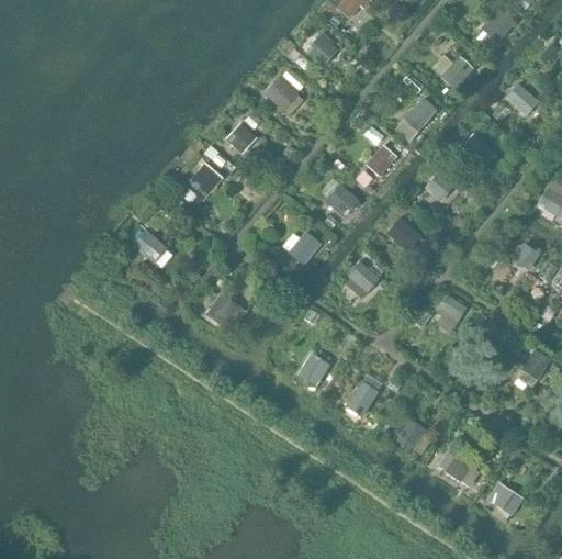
[(345,0),(338,8),(351,21),(356,24),(368,10),(364,7),(370,0),(345,0)]
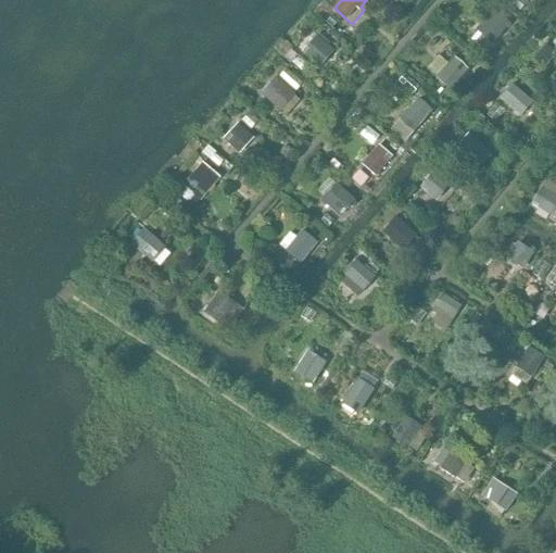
[(480,32),(493,44),(510,23),(496,10),(480,32)]
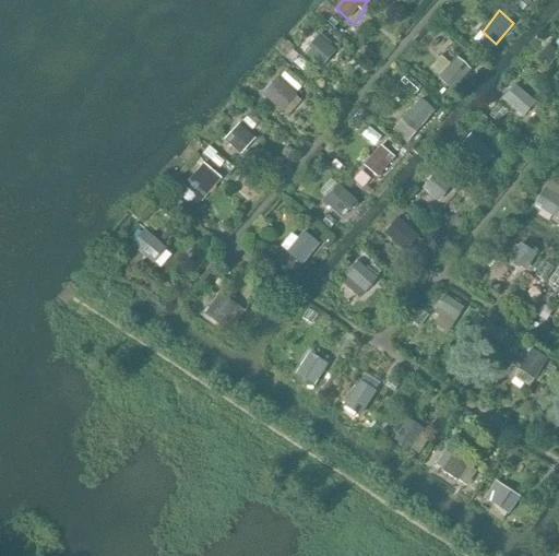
[(302,50),(316,61),(317,62),(335,42),(321,28),(302,50)]
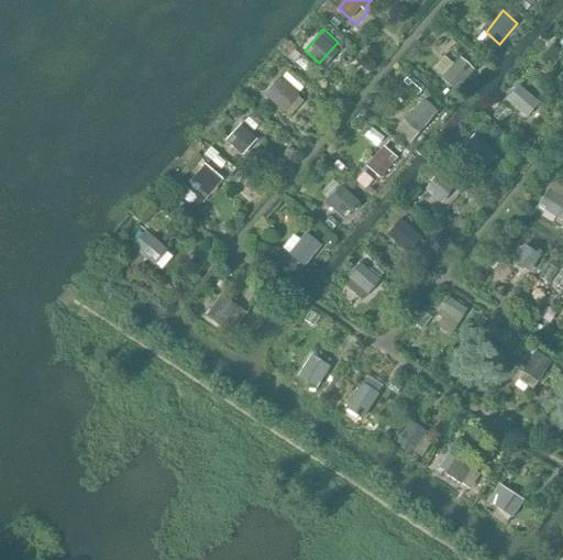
[(562,53),(553,44),(540,59),(551,69),(562,55),(562,53)]
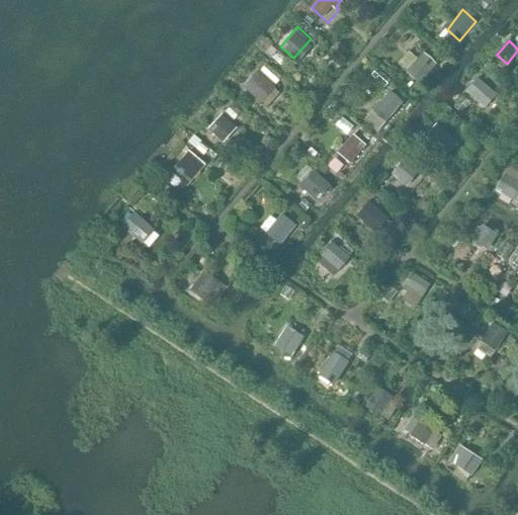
[(421,82),(428,73),(437,63),(423,50),(418,57),(409,49),(398,62),(421,82)]
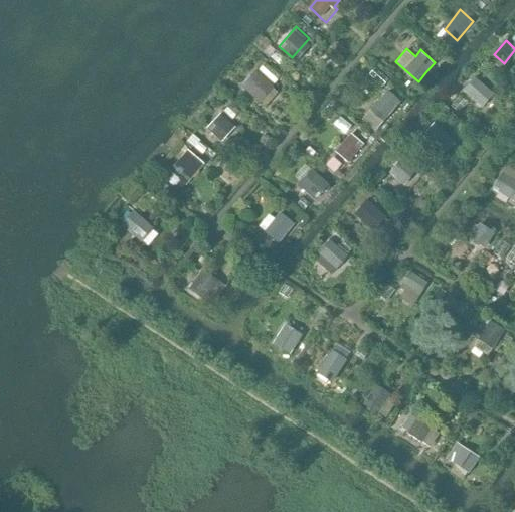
[(241,86),(260,102),(261,101),(266,105),(279,92),(274,87),(275,86),(256,68),(241,86)]
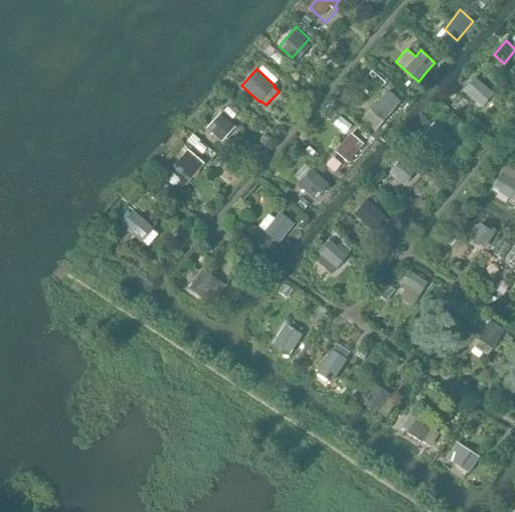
[(474,76),(463,90),(481,108),(493,95),(474,76)]
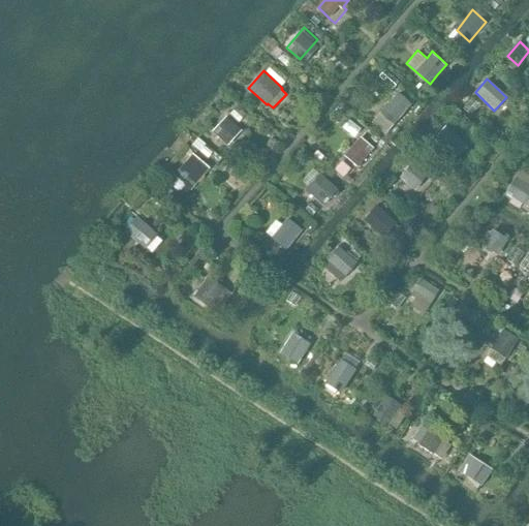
[(398,92),(381,112),(373,122),(385,133),(394,123),(412,103),(398,92)]
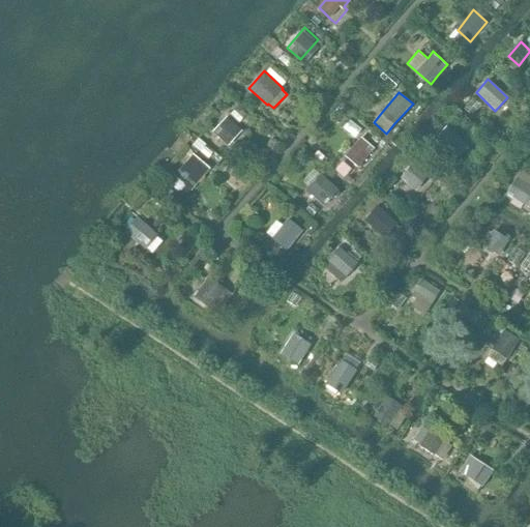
[(214,129),(229,142),(242,125),(229,112),(214,129)]
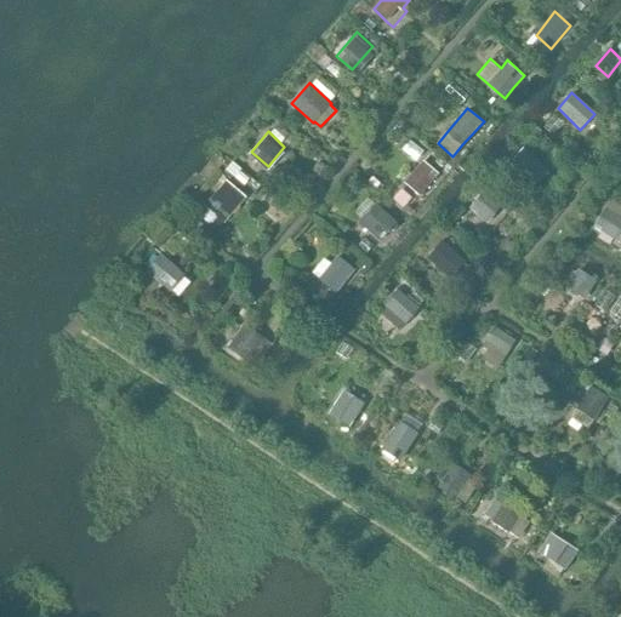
[(550,167),(524,144),(510,161),(535,183),(550,167)]
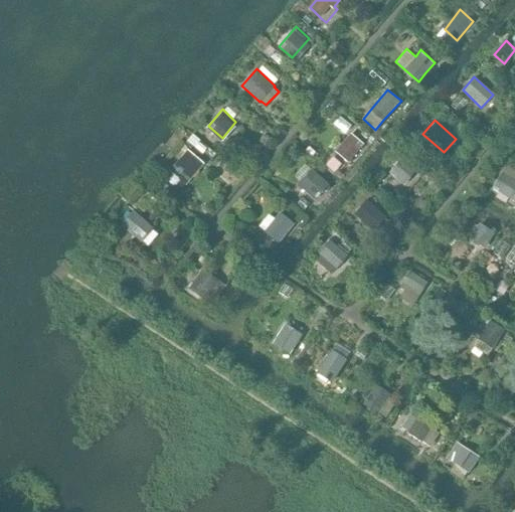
[(336,152),(349,163),(364,145),(352,134),(336,152)]
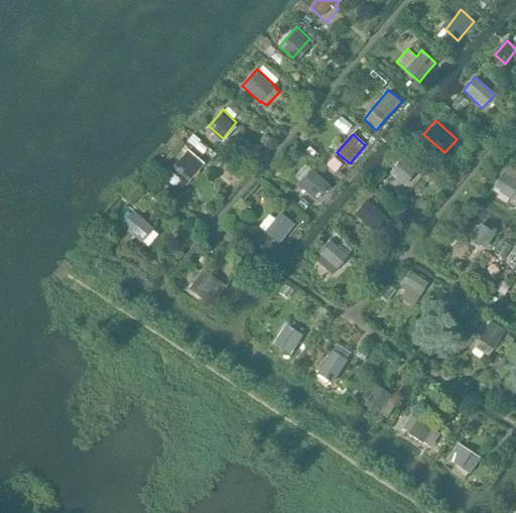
[(172,166),(184,177),(188,180),(205,161),(188,148),(172,166)]
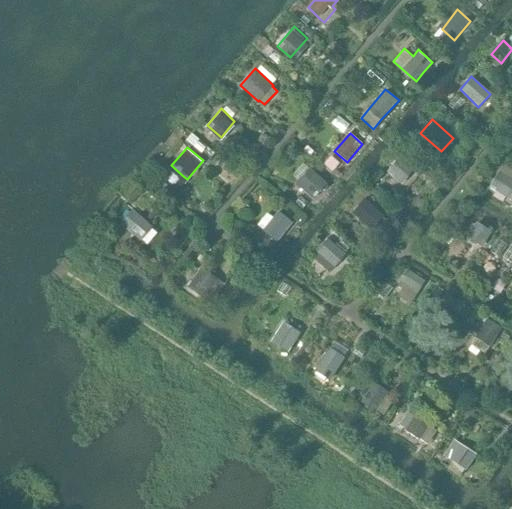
[(402,183),(413,170),(415,167),(400,154),(386,170),(388,171),(383,177),(395,187),(400,182),(402,183)]
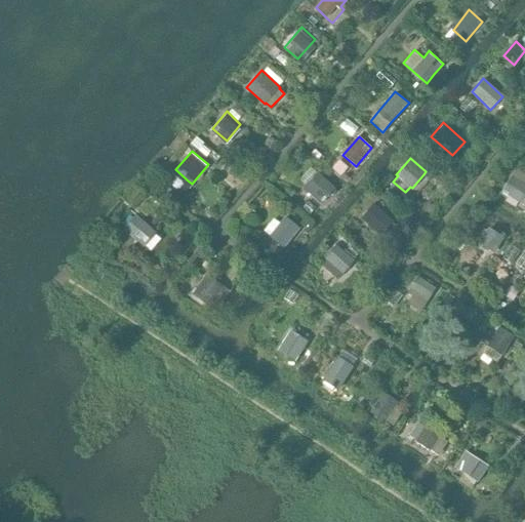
[(524,205),(524,204),(524,171),(517,167),(513,175),(512,174),(501,191),(524,205)]
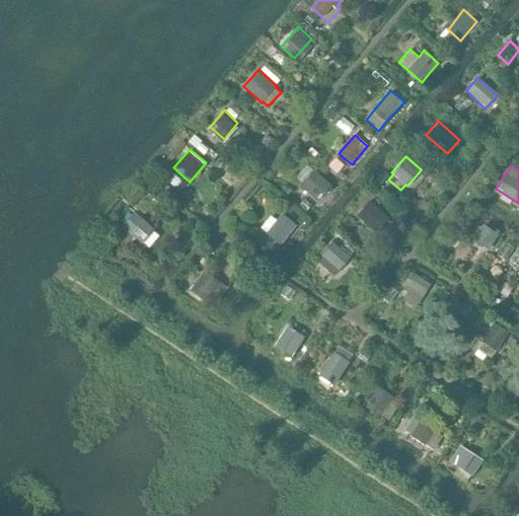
[(316,173),(302,189),(317,202),(331,187),(316,173)]
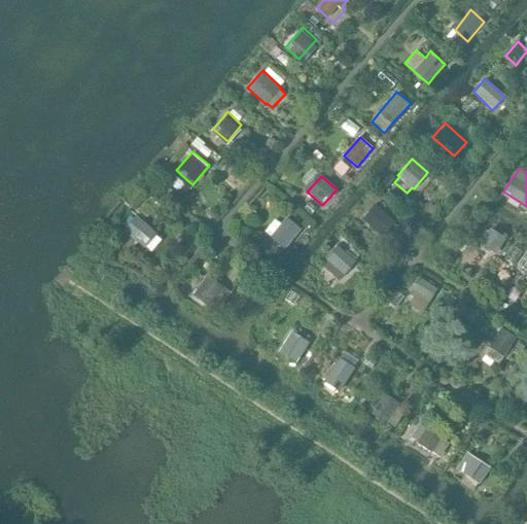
[(375,206),(363,219),(382,235),(393,222),(375,206)]
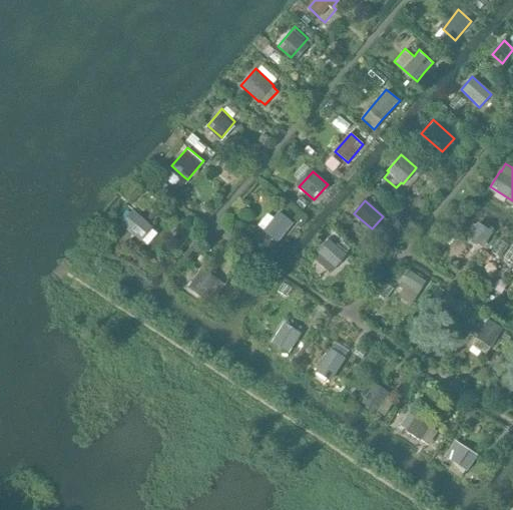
[(132,208),(119,223),(111,234),(125,246),(135,234),(141,239),(153,225),(146,219),(132,208)]
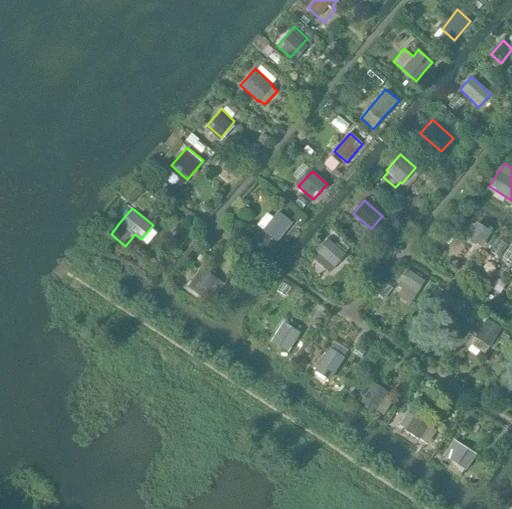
[(280,210),(264,229),(276,241),(293,222),(280,210)]
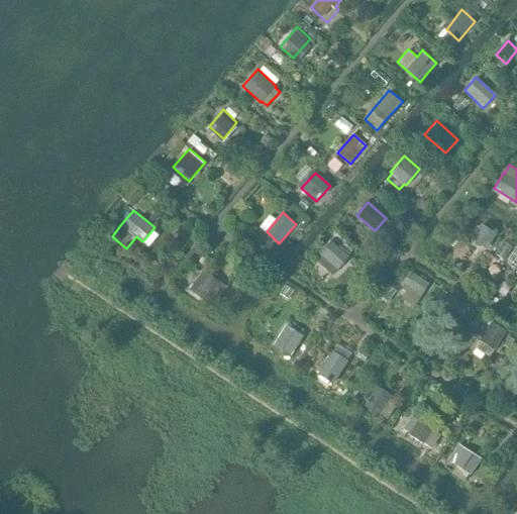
[(482,224),(472,239),(487,249),(497,234),(482,224)]
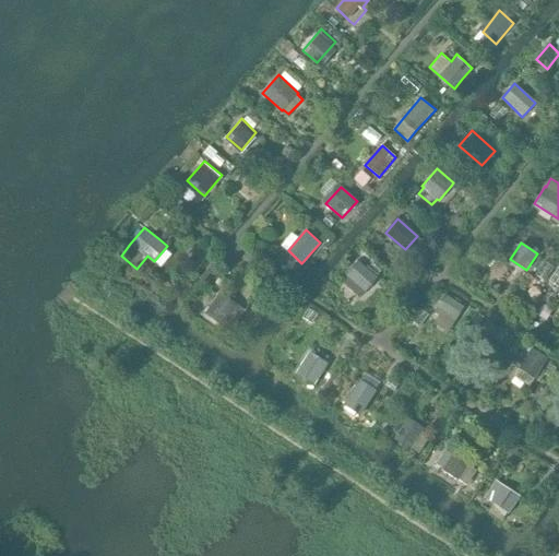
[(358,261),(345,275),(366,293),(378,278),(358,261)]
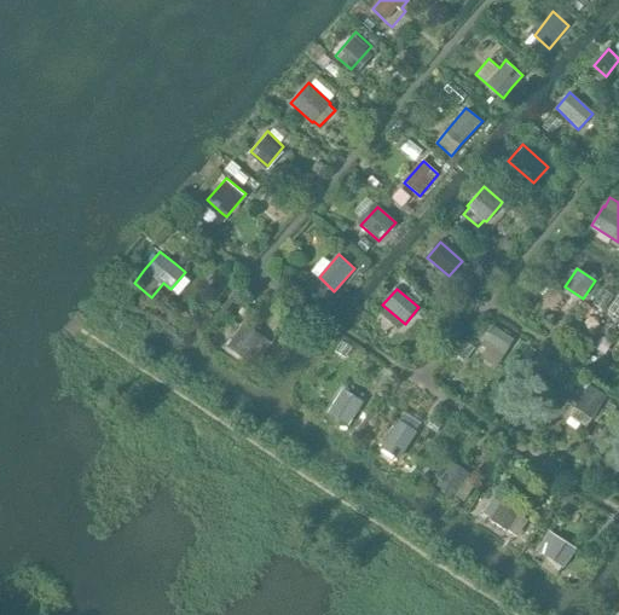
[(242,323),(225,347),(247,363),(265,338),(242,323)]
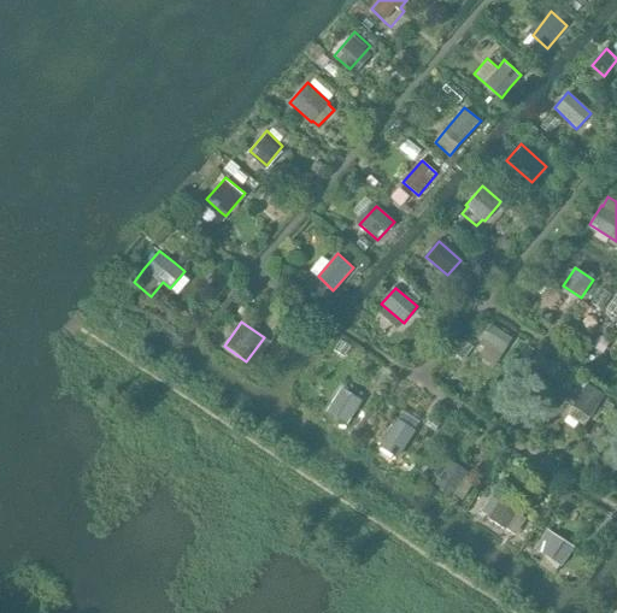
[(513,335),(492,322),(480,341),(486,345),(480,354),(495,364),(513,335)]
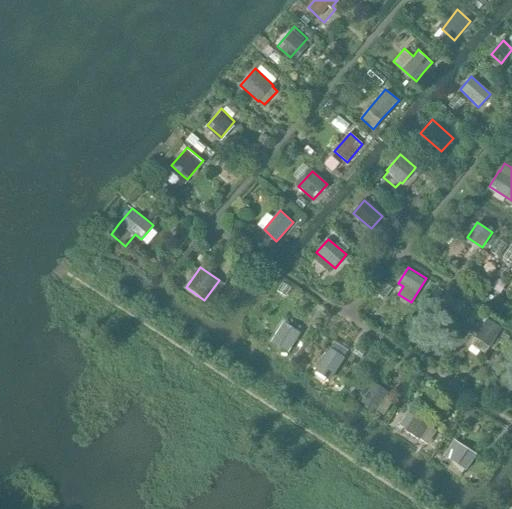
[(389,287),(379,302),(389,308),(398,293),(389,287)]
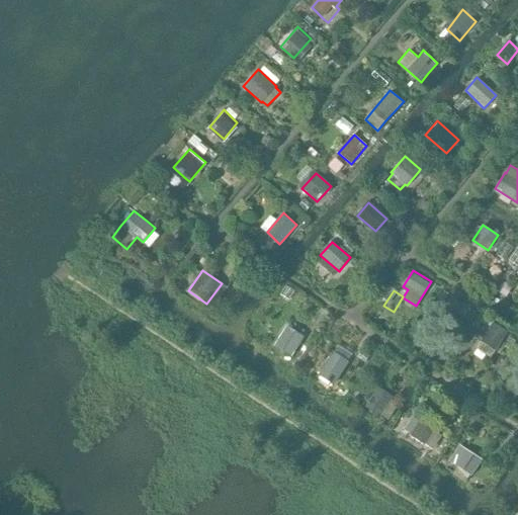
[(451,297),(443,310),(462,322),(470,309),(451,297)]
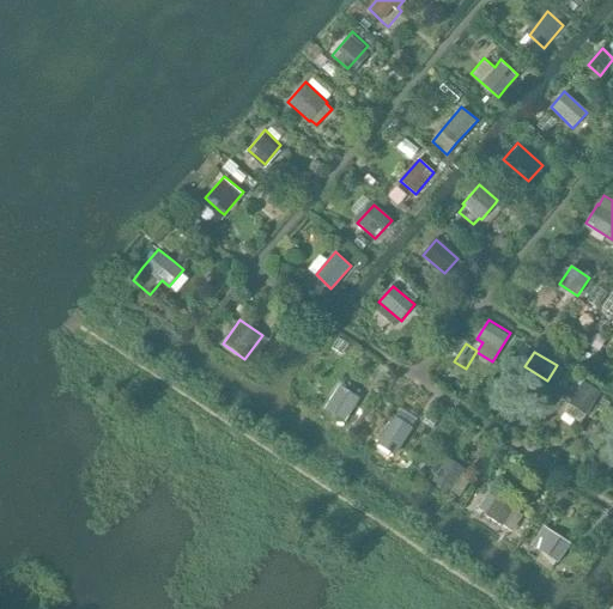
[(583,382),(569,405),(586,415),(601,393),(583,382)]
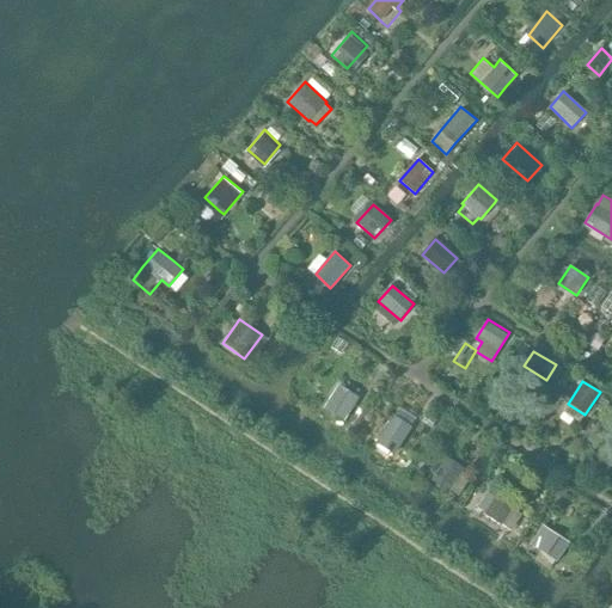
[(359,397),(341,385),(337,382),(323,406),(324,407),(318,416),(338,429),(342,422),(359,397)]
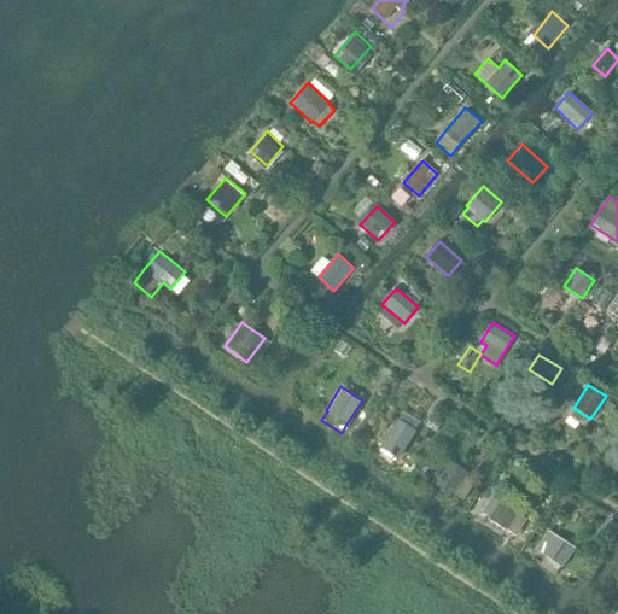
[(617,404),(610,399),(599,416),(607,422),(617,405),(617,404)]
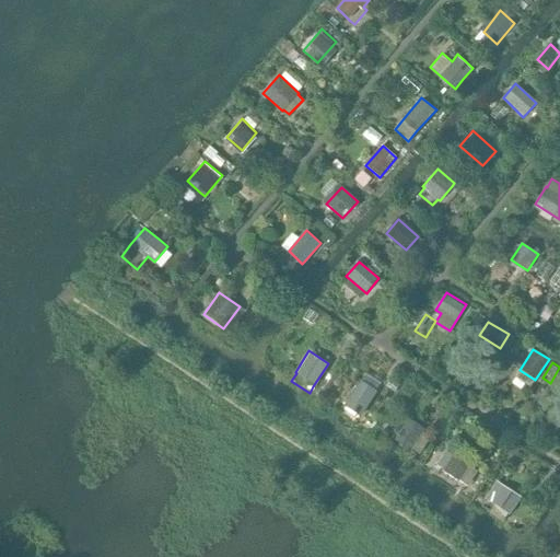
[(358,384),(345,404),(362,416),(378,390),(361,379),(358,384)]
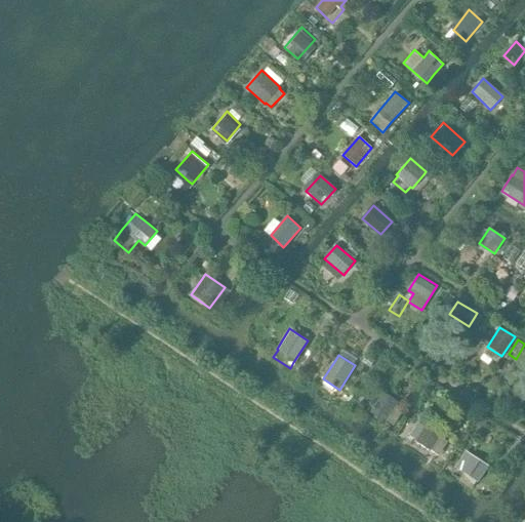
[(384,392),(370,412),(386,423),(399,402),(384,392)]
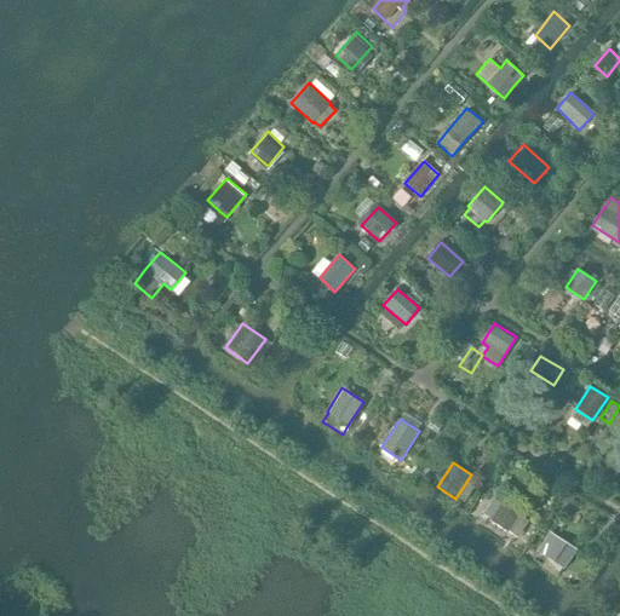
[(522,512),(503,500),(501,501),(493,495),(483,512),(491,517),(489,519),(509,531),(522,512)]
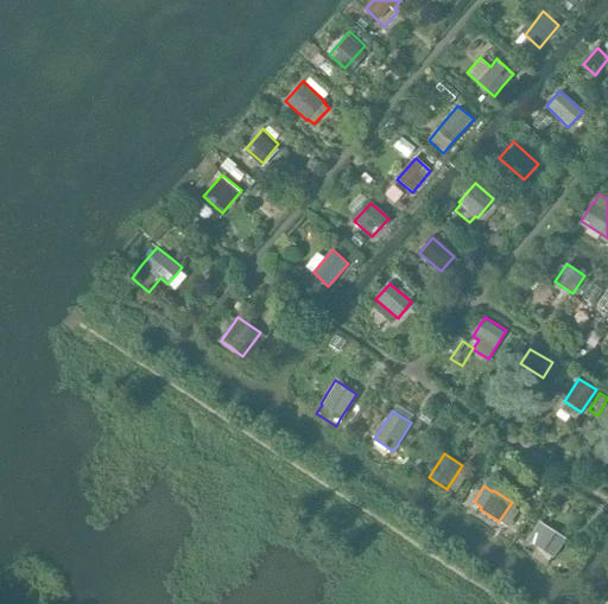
[(546,526),(534,545),(536,546),(531,553),(546,564),(551,557),(553,557),(565,539),(546,526)]
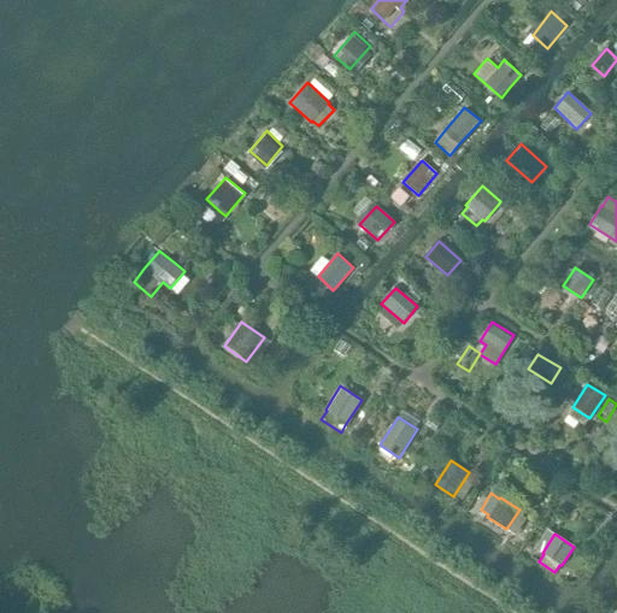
[(580,552),(569,567),(580,575),(589,559),(580,552)]
